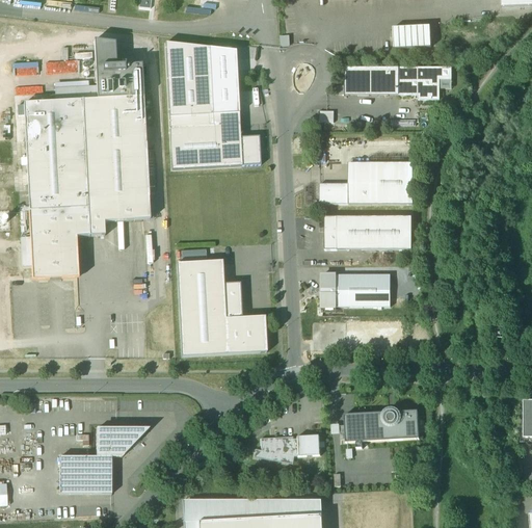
[(429,24),(392,25),(392,44),(430,44),(429,24)]
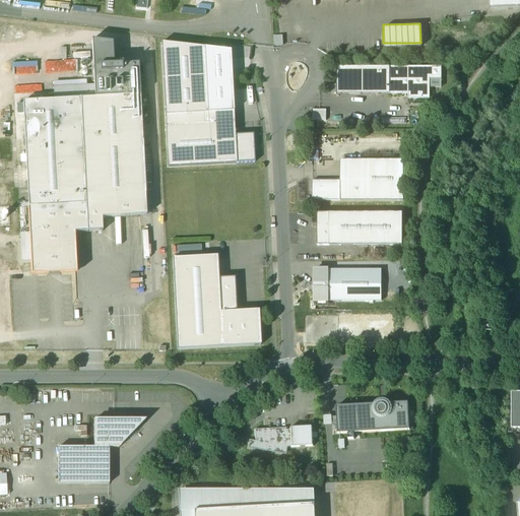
[(203,47),(160,38),(168,164),(236,160),(235,132),(234,119),(207,120),(203,47)]
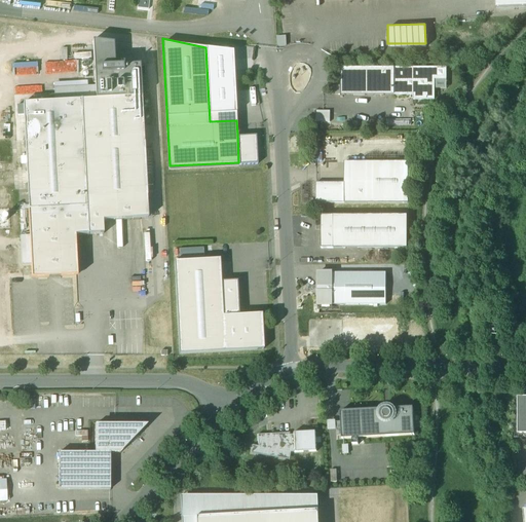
[(393,64),(341,64),(341,91),(393,91),(393,64)]
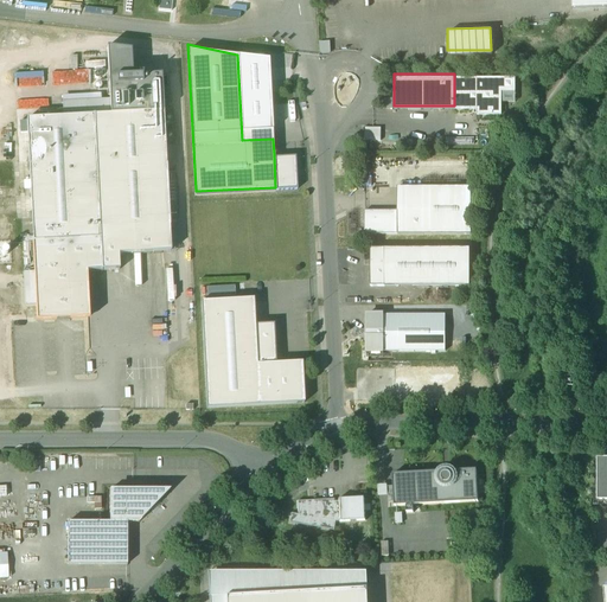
[(516,74),(454,74),(454,106),(477,106),(477,111),(502,111),(502,88),(516,88),(516,74)]
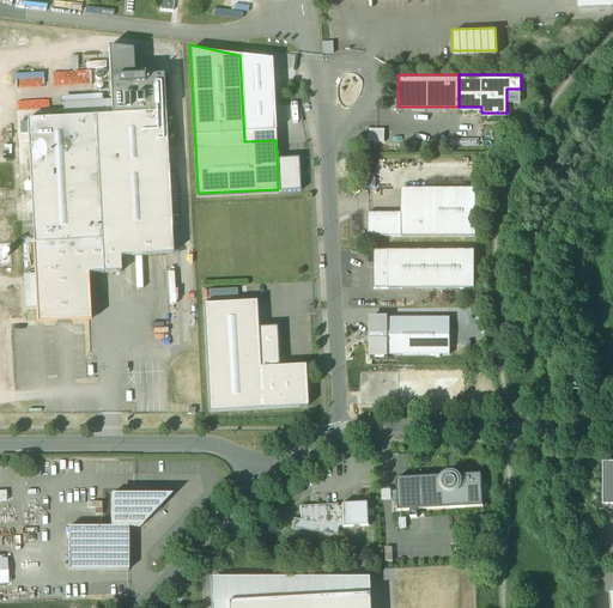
[(131,114),(32,117),(41,322),(93,320),(92,271),(117,269),(116,256),(171,254),(165,90),(131,91),(131,114)]
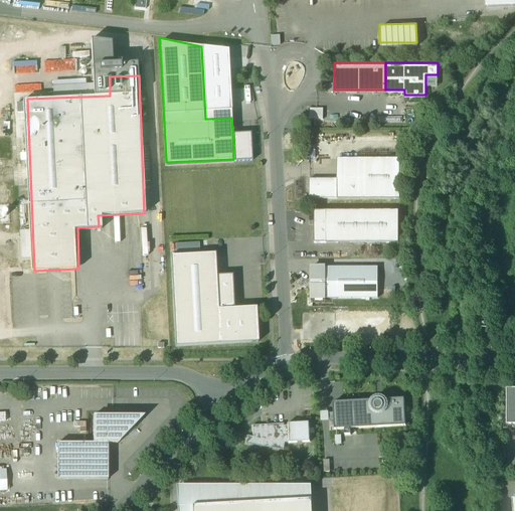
[(323,106),(309,105),(309,116),(323,116),(323,106)]
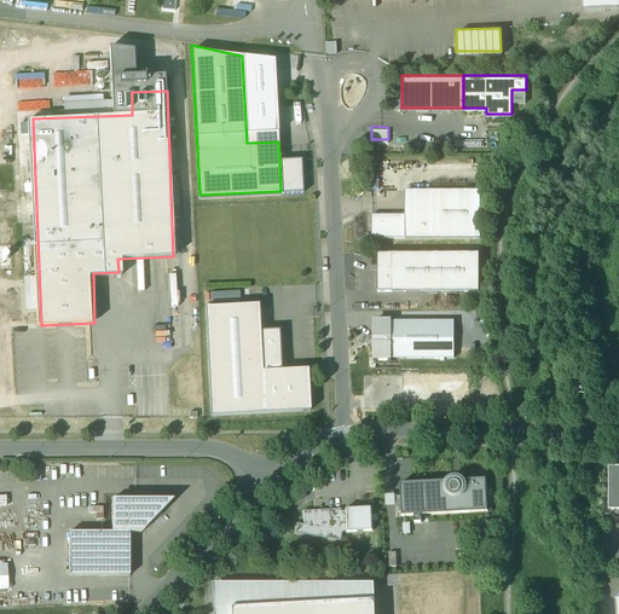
[(301,156),(279,157),(281,191),(302,190),(301,156)]
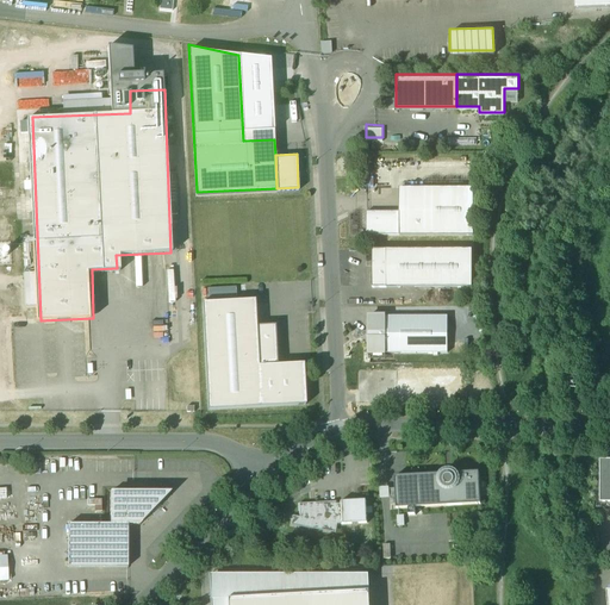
[(399,184),(399,207),(399,231),(473,231),(473,184),(399,184)]
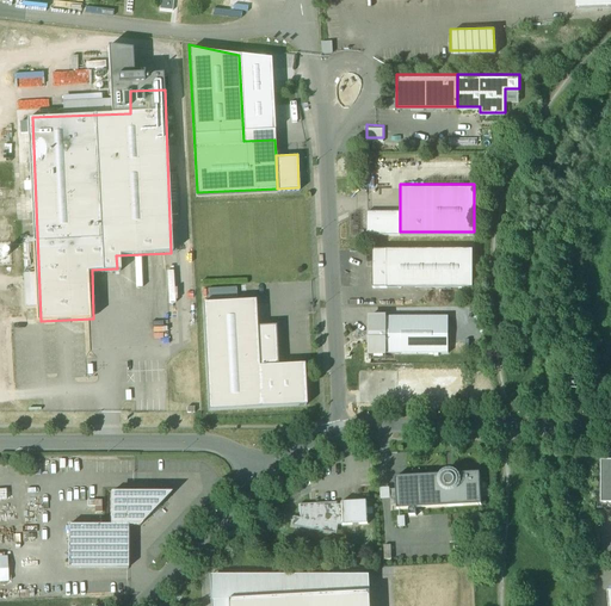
[(400,208),(366,208),(366,232),(400,232),(400,208)]
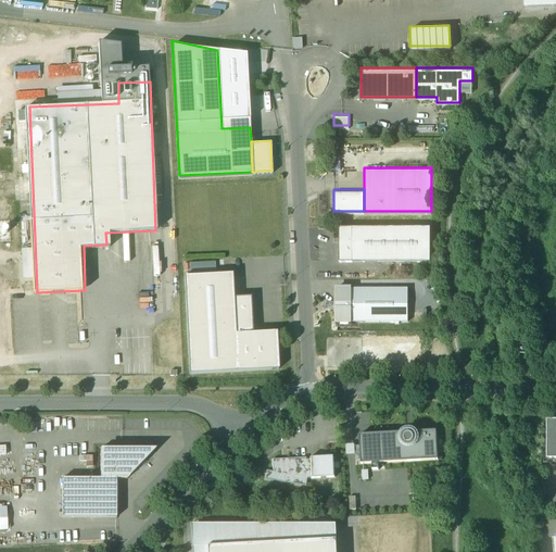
[(352,224),(339,224),(339,259),(352,259),(352,224)]
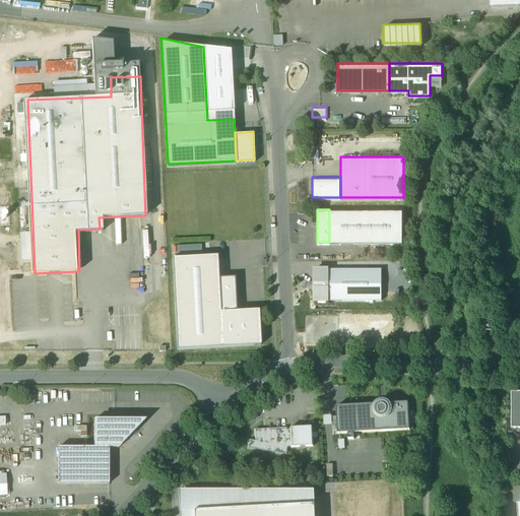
[(402,209),(329,209),(329,242),(402,242),(402,209)]
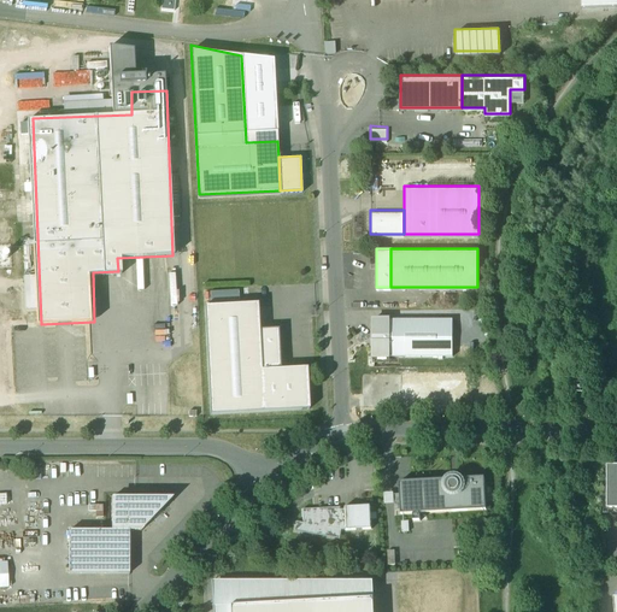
[(258,300),(205,302),(210,411),(309,406),(306,364),(280,366),(260,368),(259,327),(258,300)]
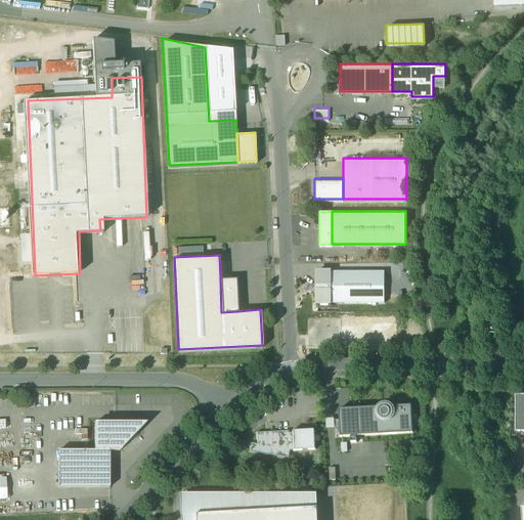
[(331,268),(316,268),(316,280),(315,280),(315,288),(316,288),(316,300),(331,300),(331,268)]
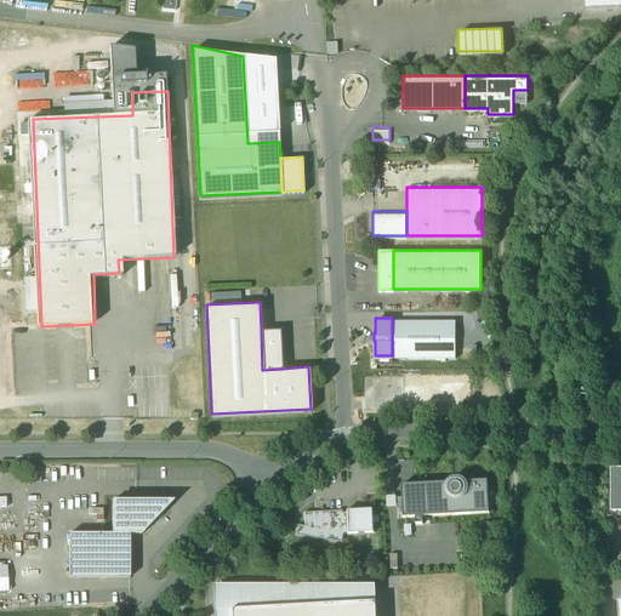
[(456,318),(392,318),(392,355),(456,355),(456,318)]
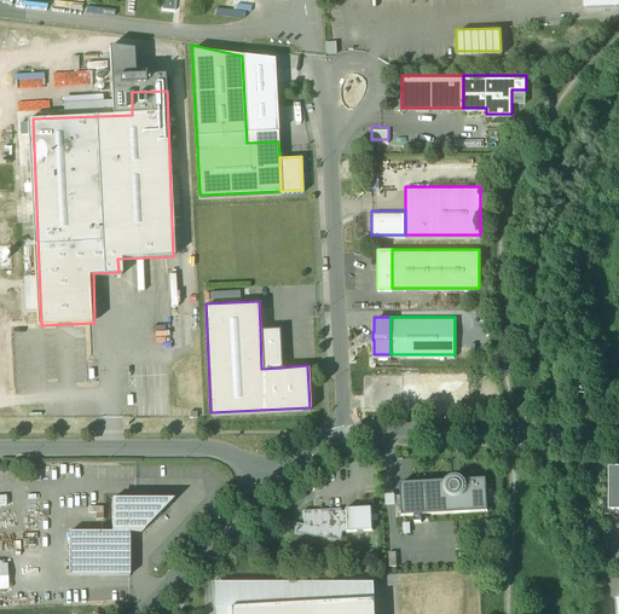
[(279,326),(260,328),(261,369),(281,368),(279,326)]
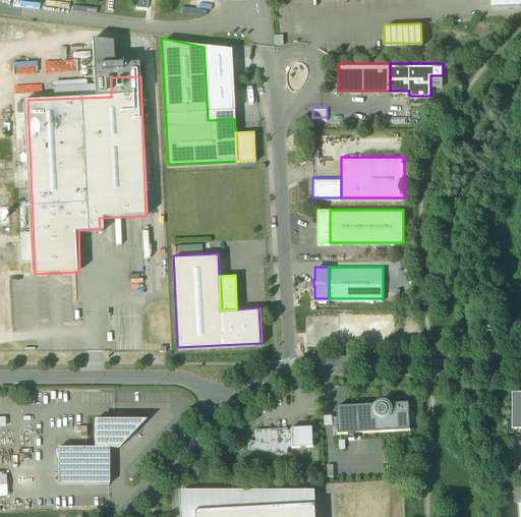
[(126,334),(126,345),(140,345),(140,334),(126,334)]
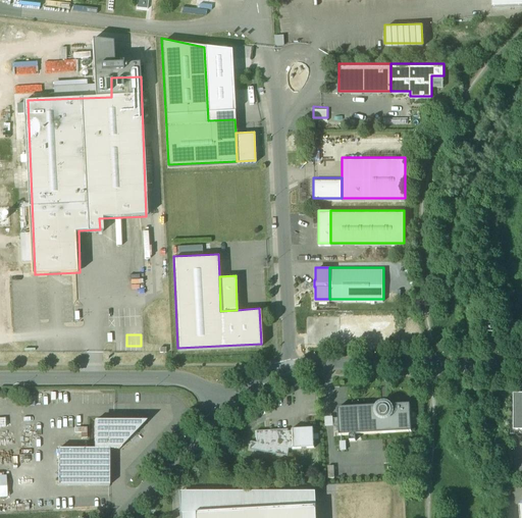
[(378,403),(337,405),(340,432),(411,428),(410,402),(390,403),(389,403),(386,402),(384,402),(381,402),(379,404),(378,403)]
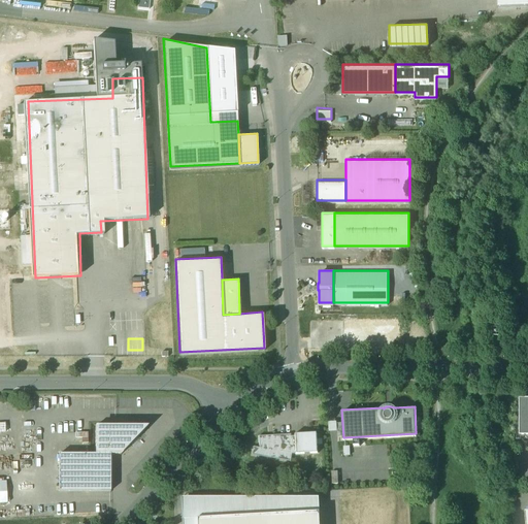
[(147,423),(95,423),(95,451),(95,452),(110,452),(121,452),(147,423)]
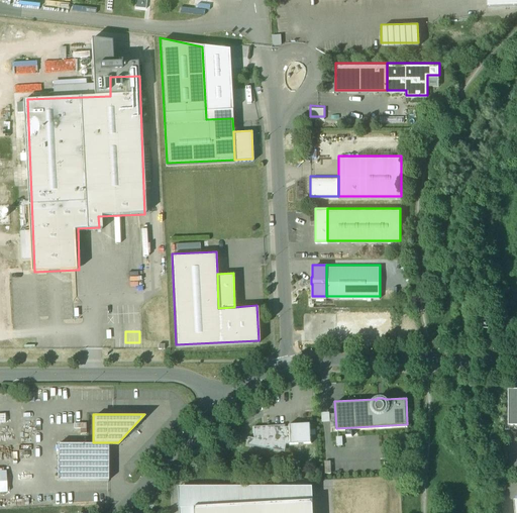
[(310,421),(288,422),(288,424),(289,441),(311,440),(310,421)]
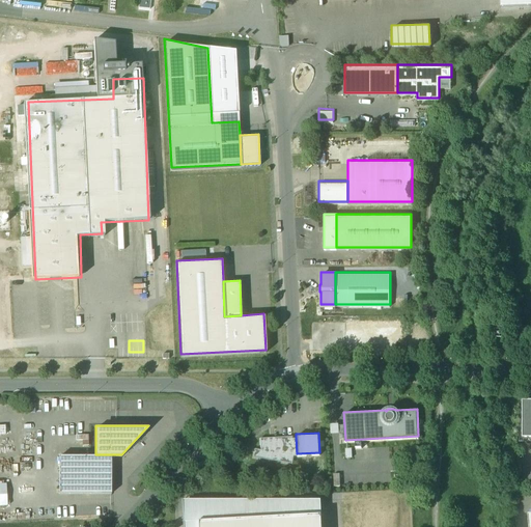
[(291,434),(259,436),(260,447),(254,446),(253,454),(291,462),(292,453),(297,453),(296,436),(291,436),(291,434)]
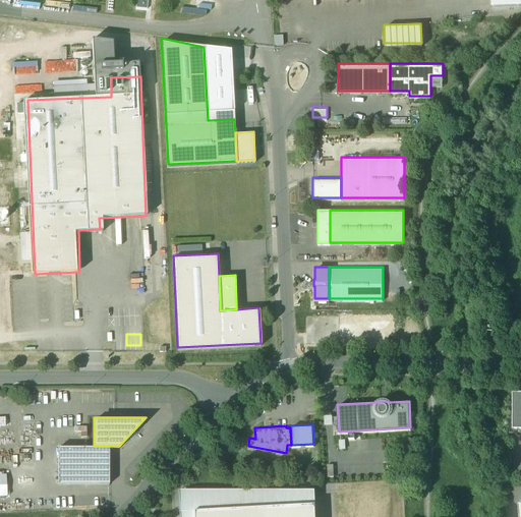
[(94,445),(58,445),(58,481),(109,481),(109,446),(94,446),(94,445)]
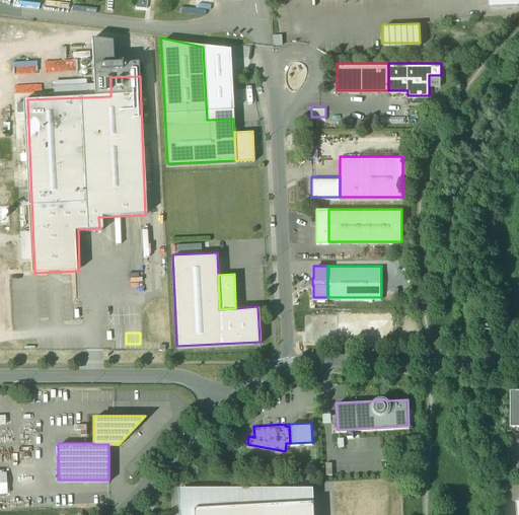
[(393,445),(381,446),(382,458),(394,457),(393,445)]
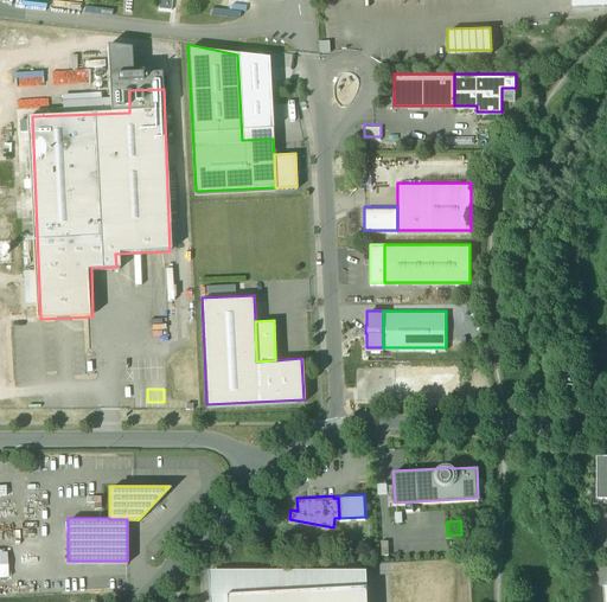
[(213,601),(369,601),(369,569),(213,575),(213,601)]
